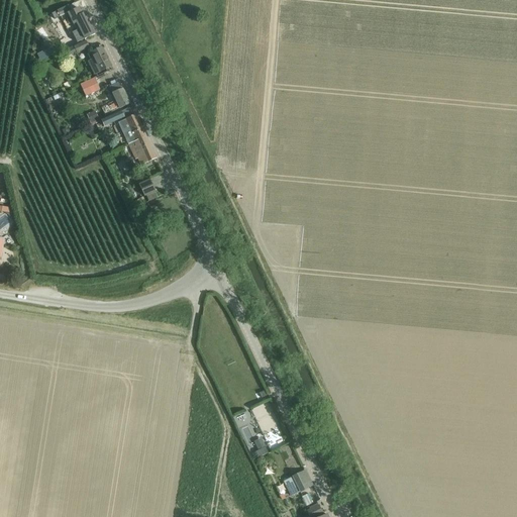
[(77,24),(85,39),(95,34),(87,18),(84,19),(78,9),(72,12),(69,6),(52,14),(55,20),(68,14),(74,25),(77,24)]
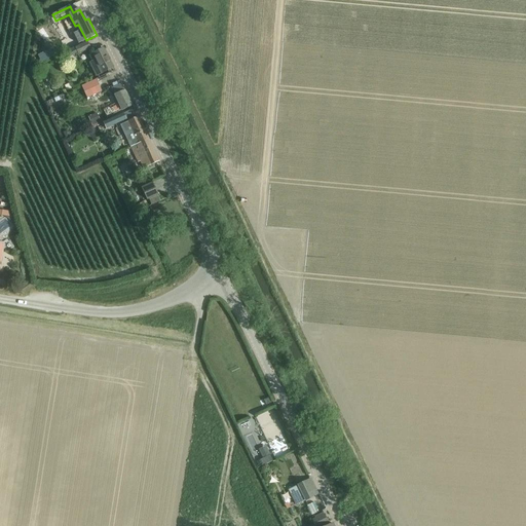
[(75,48),(76,49),(78,54),(90,49),(87,43),(75,48)]
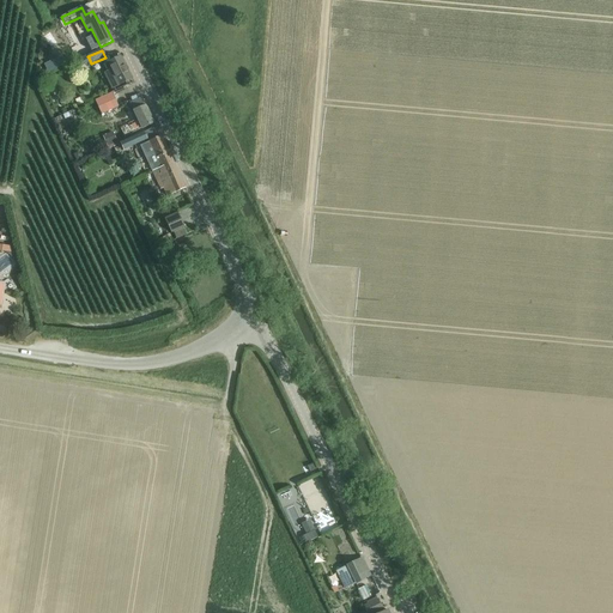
[(62,55),(43,64),(48,73),(66,64),(62,55)]
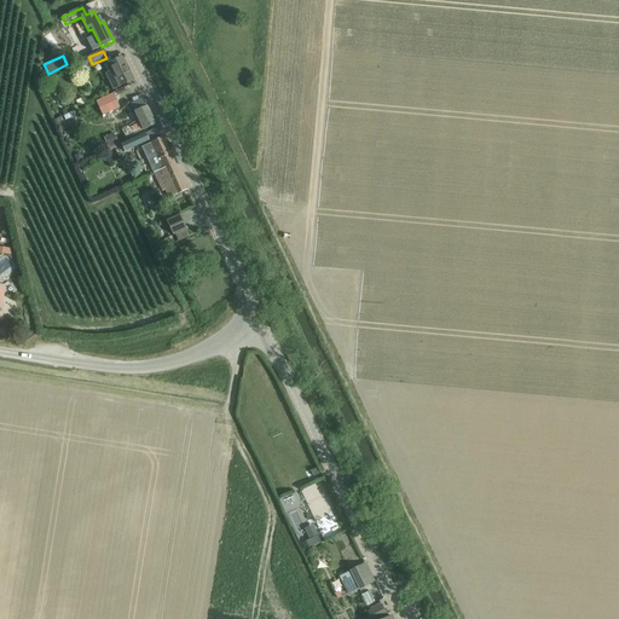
[(113,91),(127,84),(133,81),(122,57),(109,64),(111,70),(104,74),(113,91)]
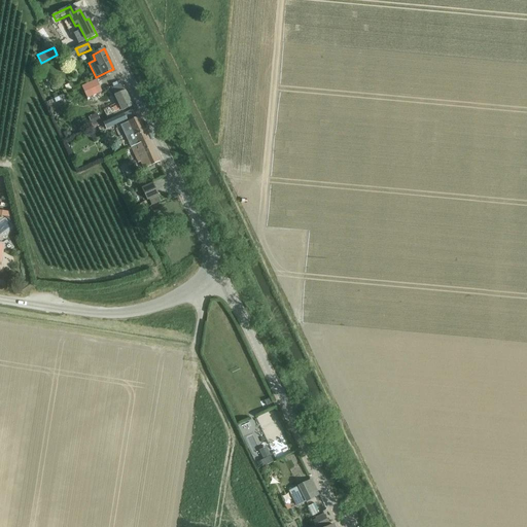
[(81,88),(86,99),(102,93),(96,80),(81,88)]
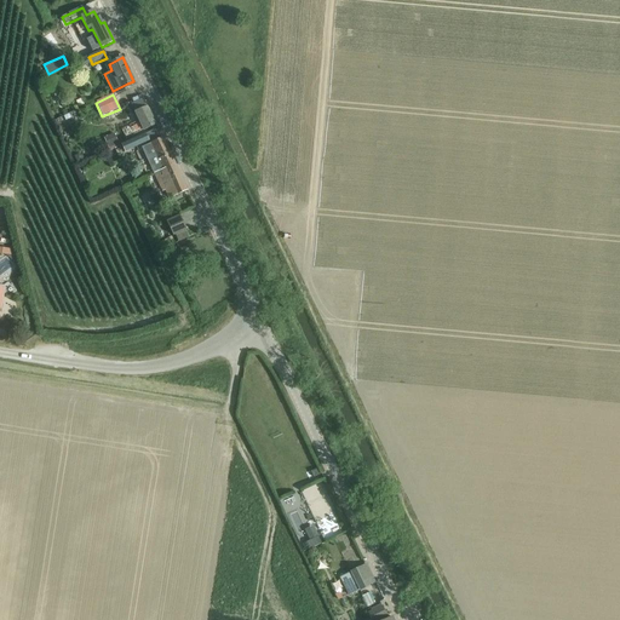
[(131,105),(143,131),(156,125),(148,108),(143,99),(131,105)]
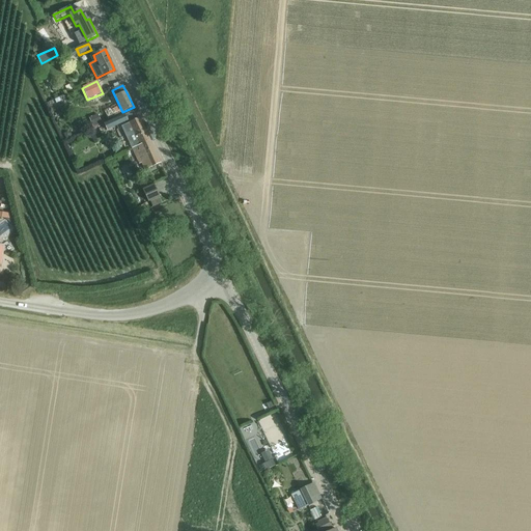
[(109,122),(112,128),(129,119),(127,114),(109,122)]
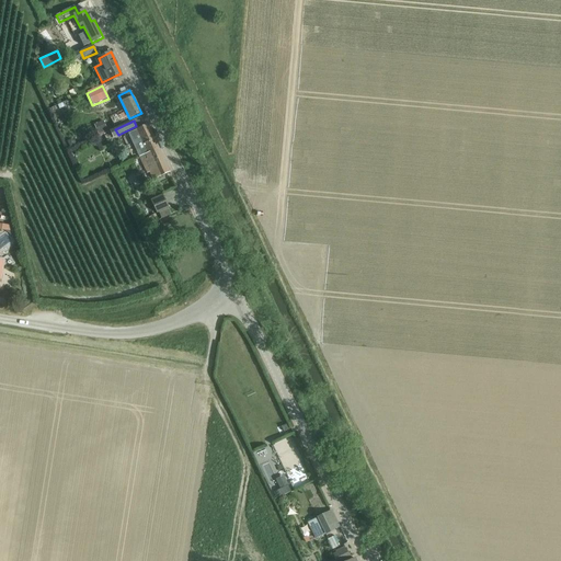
[(103,122),(94,126),(98,135),(107,130),(103,122)]
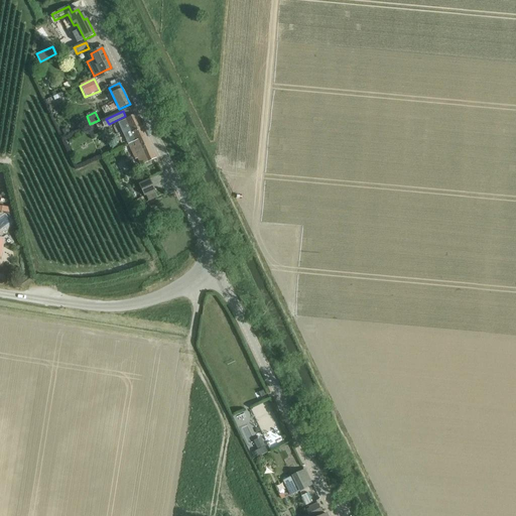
[(129,127),(136,141),(146,136),(136,115),(120,122),(124,130),(129,127)]
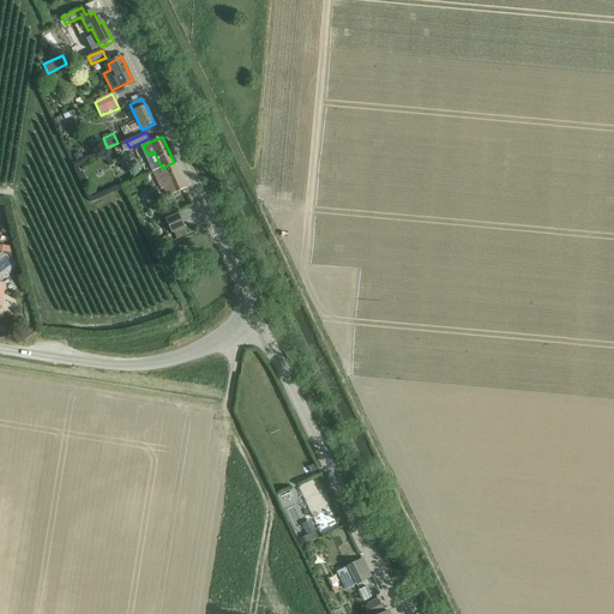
[(161,190),(163,188),(167,197),(186,188),(174,162),(162,168),(152,173),(161,190)]
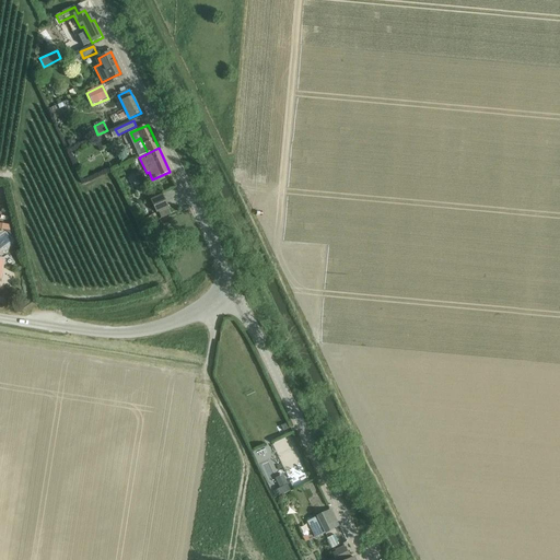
[(158,212),(161,218),(161,219),(172,214),(162,194),(150,200),(156,213),(158,212)]
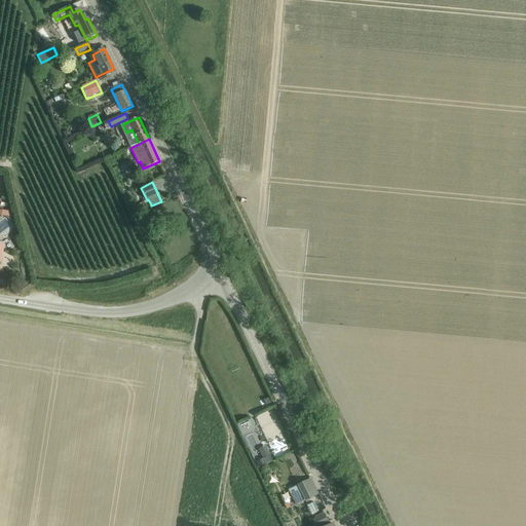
[(259,467),(272,461),(270,455),(257,461),(259,467)]
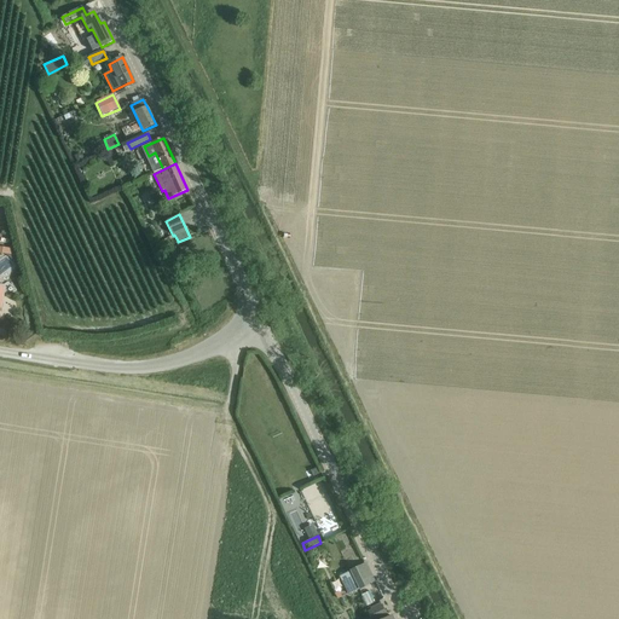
[(347,595),(359,589),(375,582),(366,563),(351,571),(339,577),(347,595)]
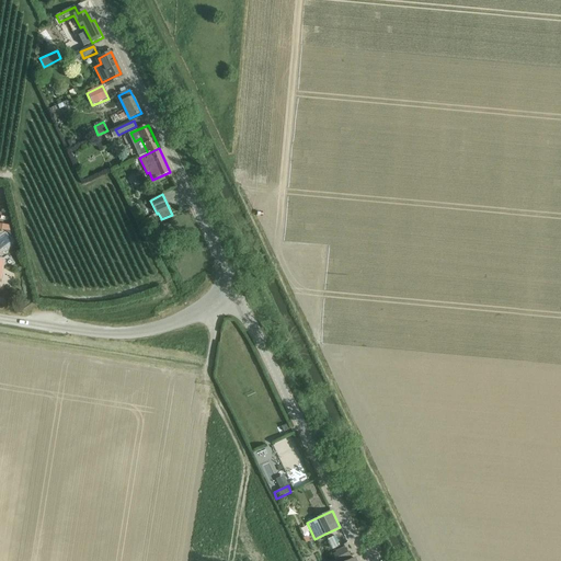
[(354,560),(354,559),(352,560),(351,559),(350,558),(345,549),(333,554),(335,560),(354,560)]
